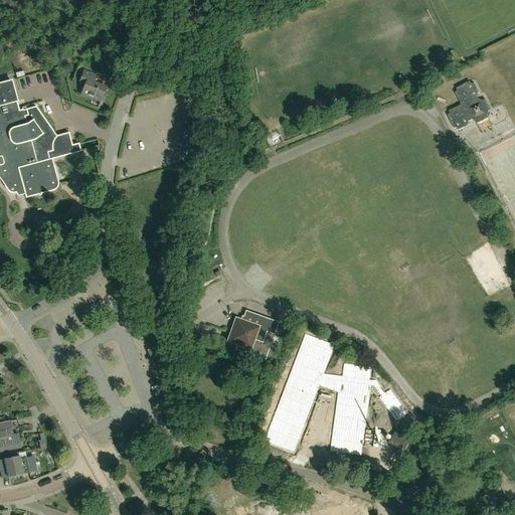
[(100,102),(106,88),(94,82),(96,75),(80,69),(78,75),(81,76),(80,80),(86,82),(81,94),(100,102)]
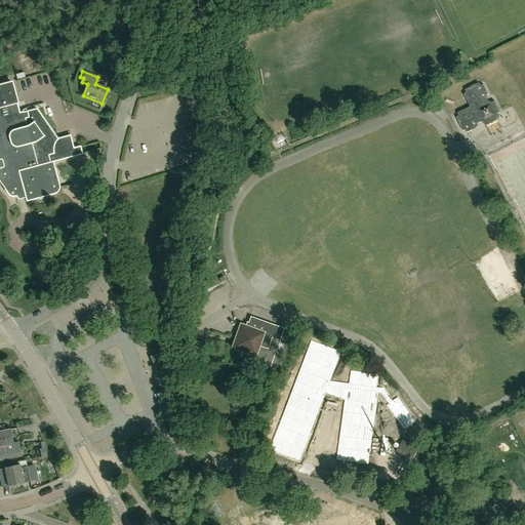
[(0,183),(7,193),(8,195),(9,195),(10,196),(14,197),(25,194),(27,201),(55,194),(57,193),(59,190),(59,187),(59,185),(53,161),(73,156),(71,150),(74,149),(70,135),(57,138),(36,109),(26,112),(24,112),(24,111),(14,114),(12,105),(17,104),(11,82),(0,85),(0,183)]
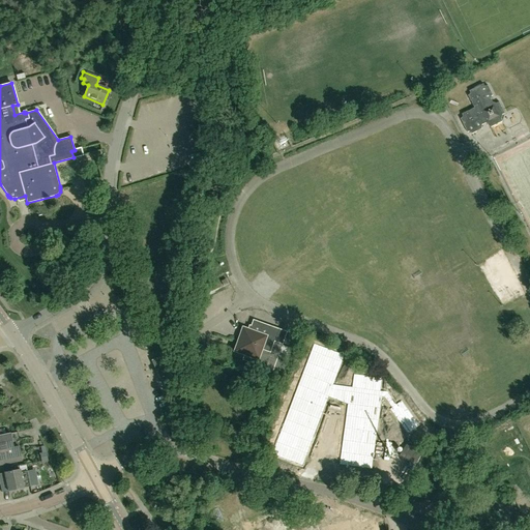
[(486,87),(483,86),(482,85),(469,91),(470,93),(469,95),(468,96),(474,109),(462,115),(463,116),(462,119),(461,119),(467,133),(469,133),(471,133),(472,135),(481,129),(481,127),(482,125),(486,123),(490,125),(491,127),(502,122),(500,119),(502,115),(504,114),(499,102),(496,104),(492,102),(491,99),(492,96),(493,96),(488,86),(486,87)]
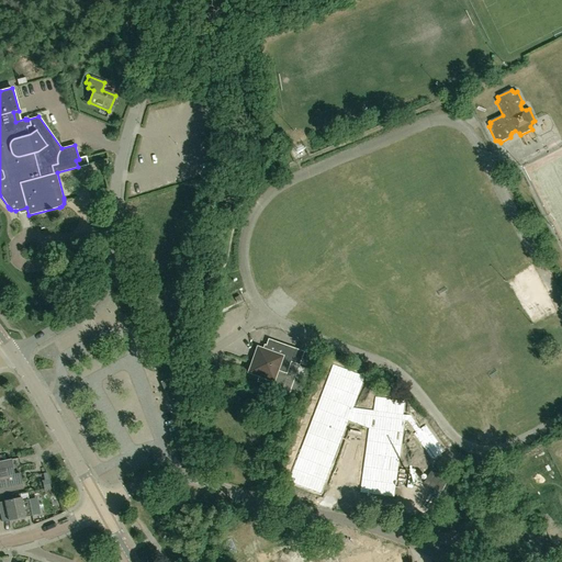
[(278,199),(273,202),(292,225),(296,222),(278,199)]
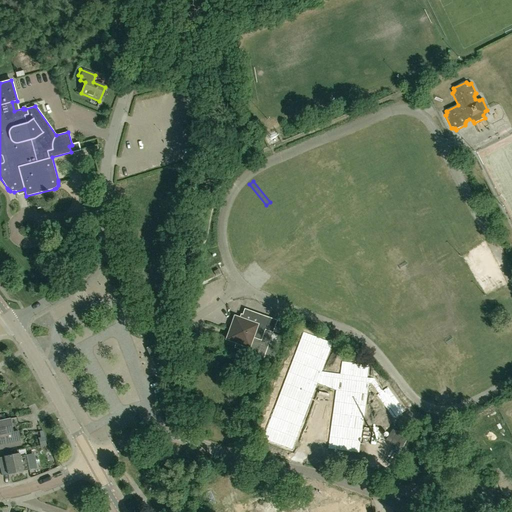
[(250,196),(245,198),(251,209),(256,206),(250,196)]
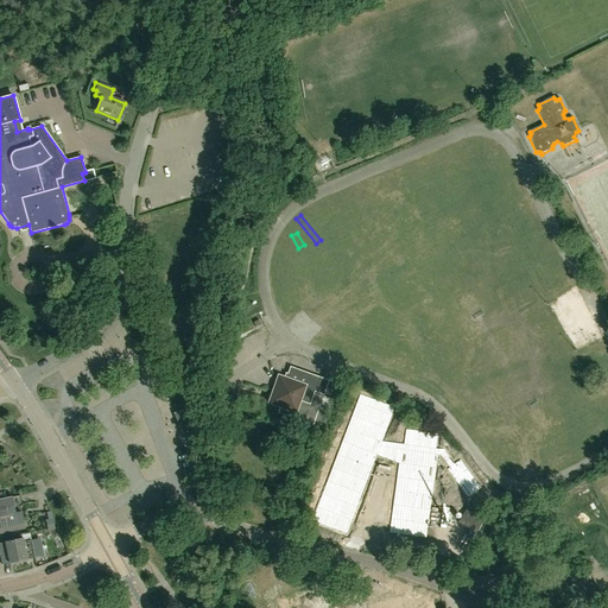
[(368,257),(377,254),(374,247),(366,251),(368,257)]
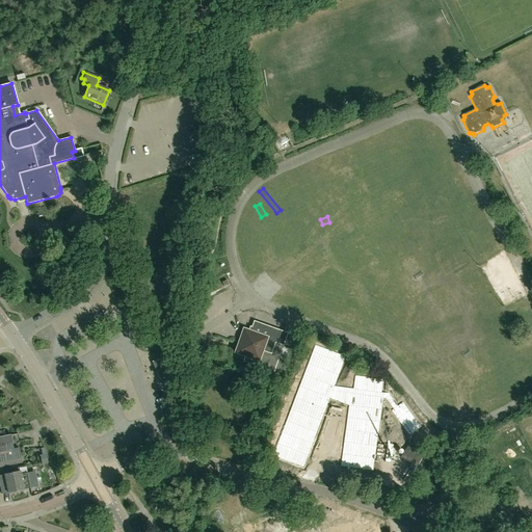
[(256,223),(243,225),(244,232),(257,231),(256,223)]
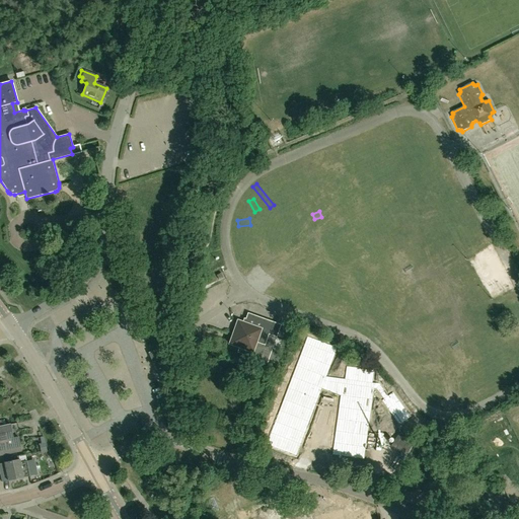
[(269,243),(278,233),(273,229),(264,239),(269,243)]
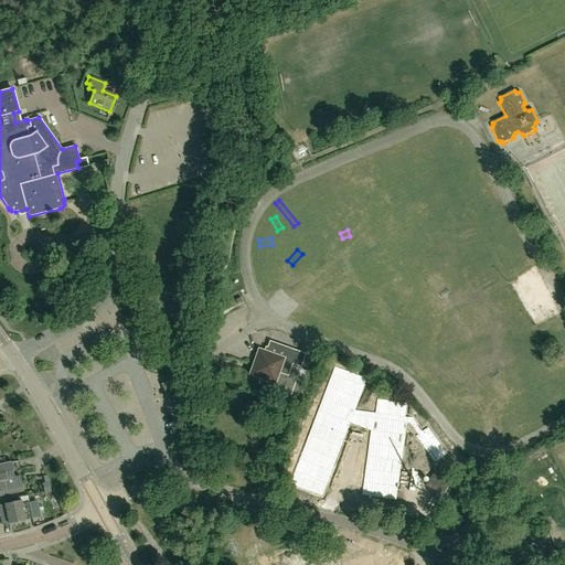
[(316,252),(305,259),(309,266),(320,257),(316,252)]
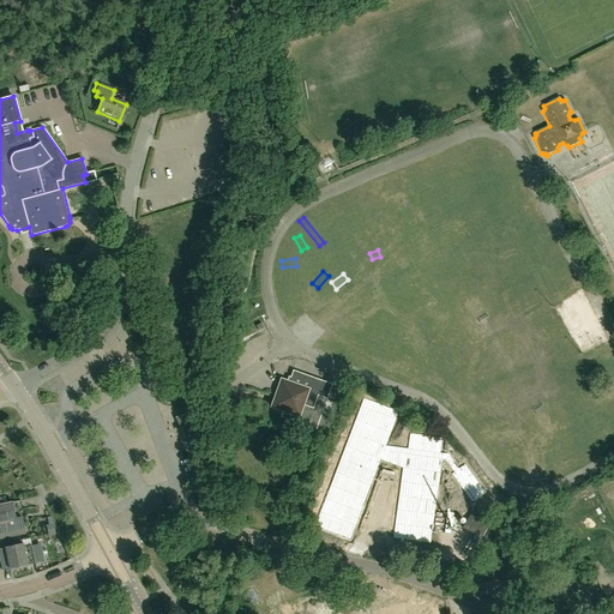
[(348,299),(357,293),(351,286),(343,292),(348,299)]
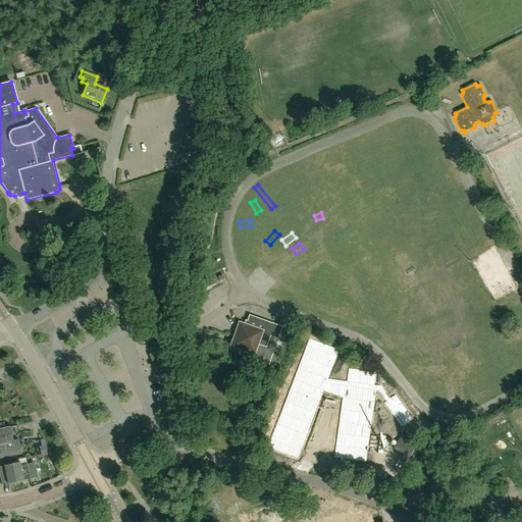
[(294,257),(296,262),(307,256),(304,251),(294,257)]
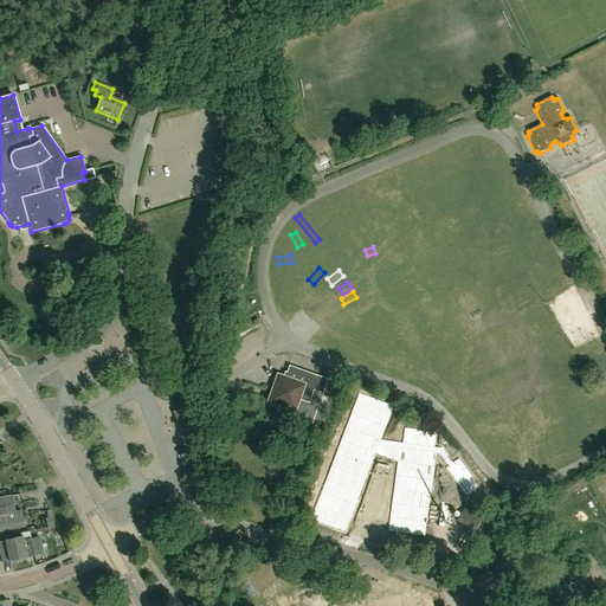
[(290,309),(296,297),(288,294),(283,305),(290,309)]
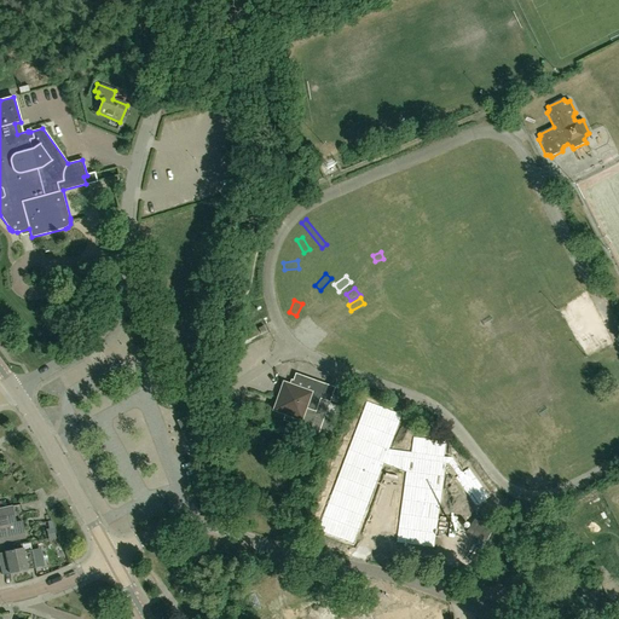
[(307,317),(319,306),(316,301),(304,312),(307,317)]
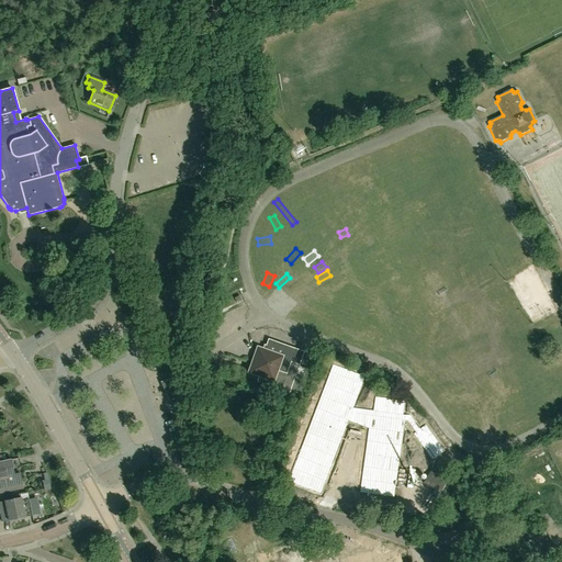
[(325,283),(329,291),(341,283),(336,276),(325,283)]
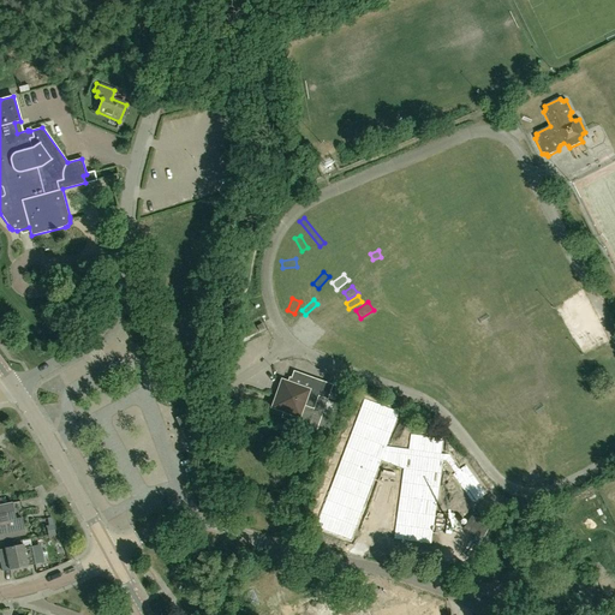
[(291,330),(302,321),(296,314),(285,324),(291,330)]
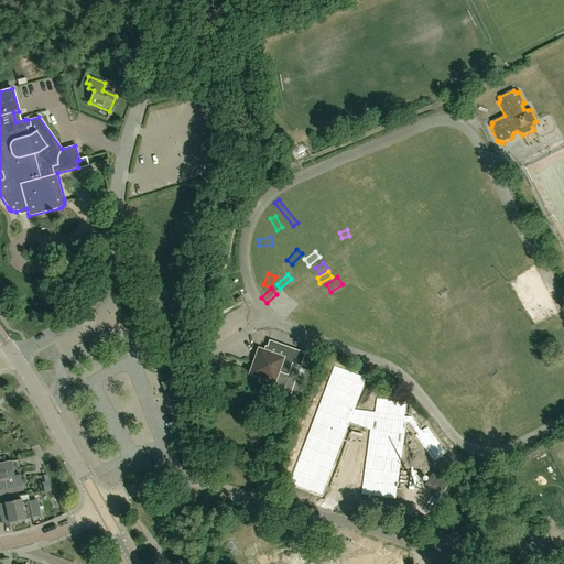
[(300,306),(304,313),(325,299),(320,292),(300,306)]
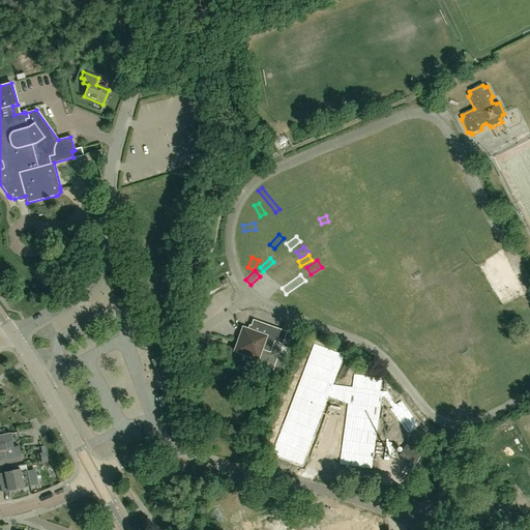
[(298,306),(313,302),(311,294),(296,298),(298,306)]
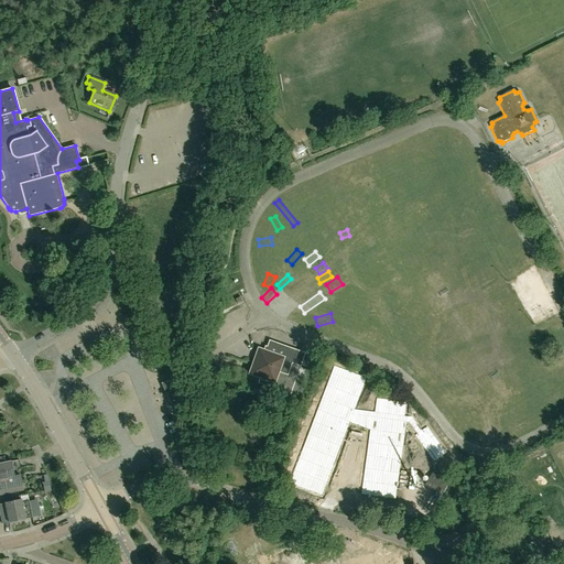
[(305,353),(269,340),(266,350),(259,348),(249,373),(260,378),(258,382),(290,394),(301,398),(306,382),(307,383),(312,371),(301,367),(305,353)]
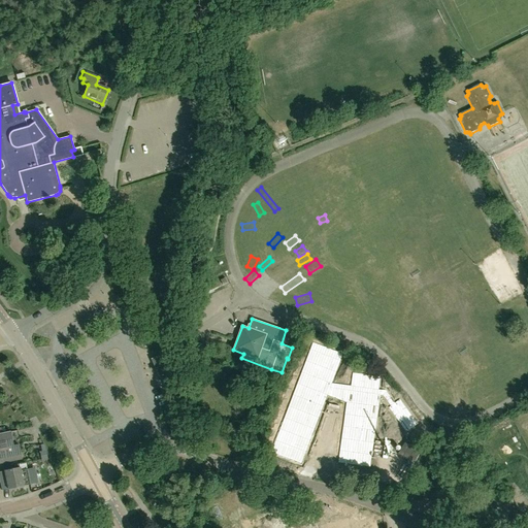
[(89,325),(68,337),(73,344),(93,333),(89,325)]
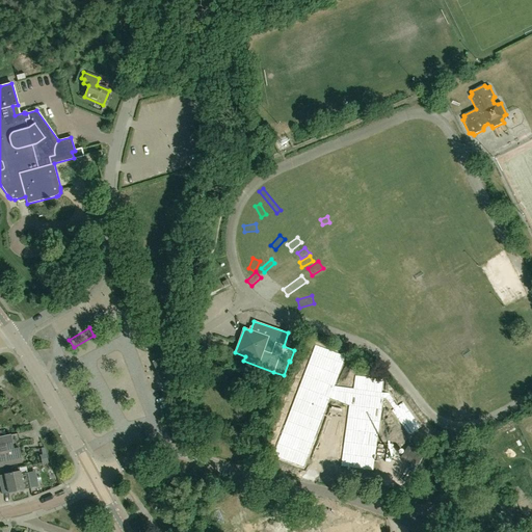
[(310,461),(336,379),(319,374),(293,455),(310,461)]
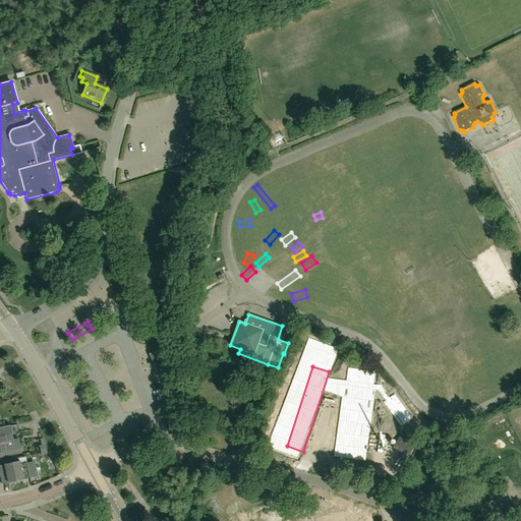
[(377,409),(382,384),(358,379),(354,397),(361,398),(360,405),(347,402),(346,407),(362,411),(363,406),(377,409)]
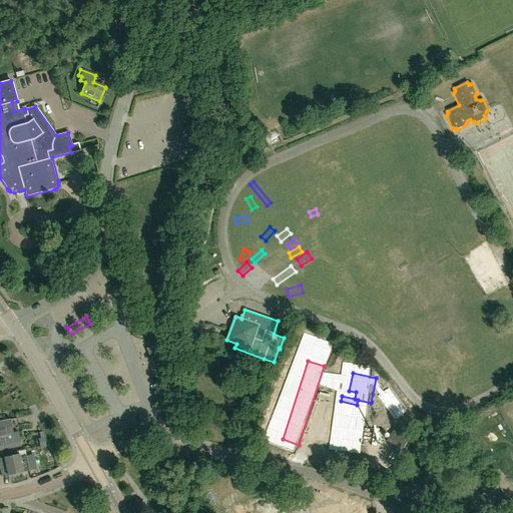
[(0,424),(12,422),(12,420),(2,422),(1,416),(0,416),(0,424)]
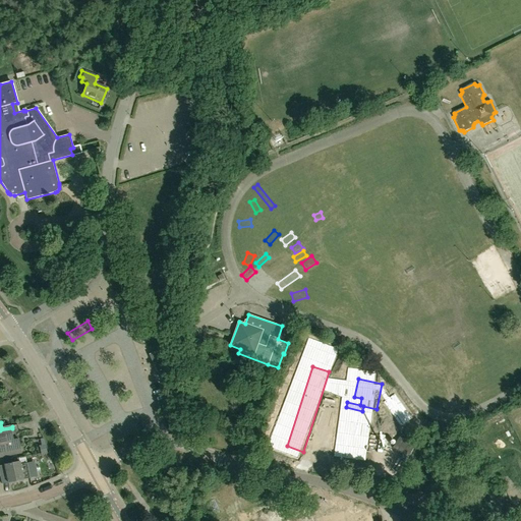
[(12,428),(0,430),(0,457),(21,453),(18,440),(15,440),(12,428)]
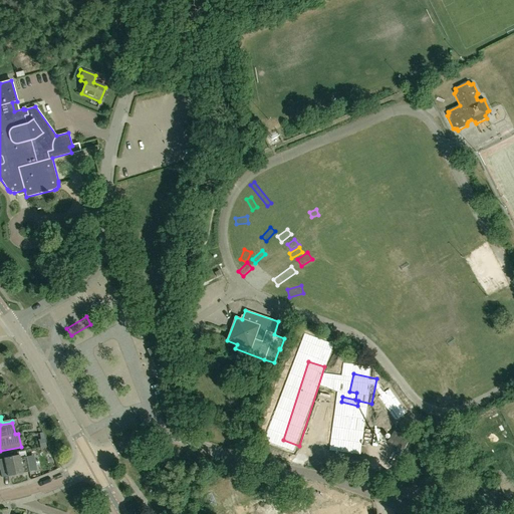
[(29,472),(25,451),(19,452),(14,453),(15,457),(0,459),(0,465),(2,477),(29,472)]
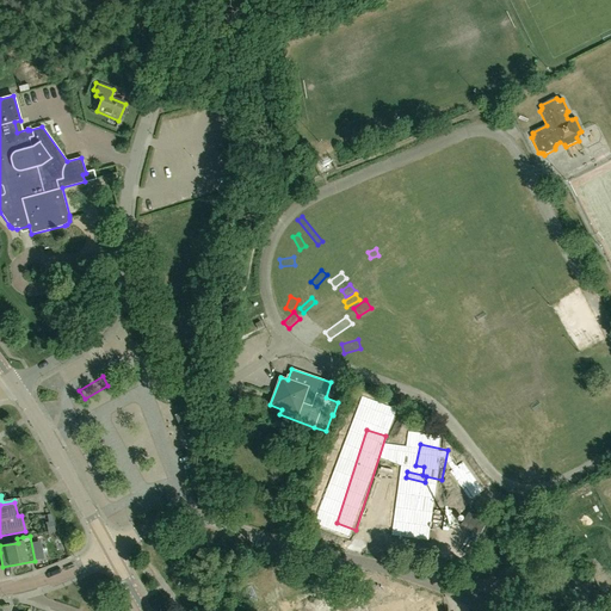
[(440,610),(437,597),(408,604),(409,610),(440,610)]
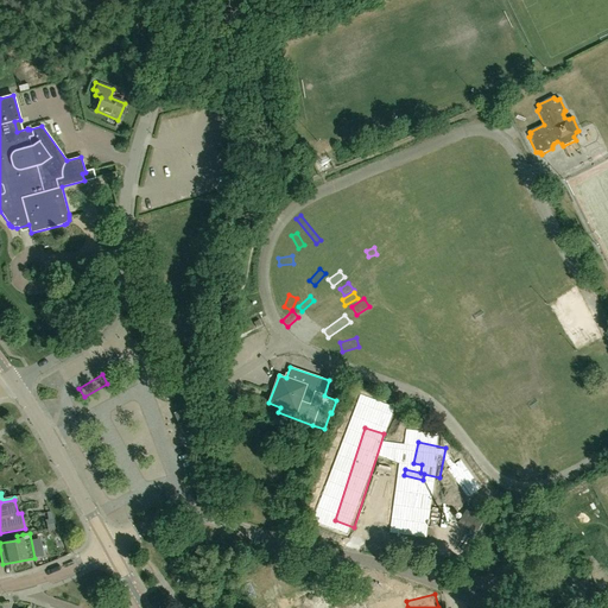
[(388,599),(390,607),(403,607),(399,596),(388,599)]
